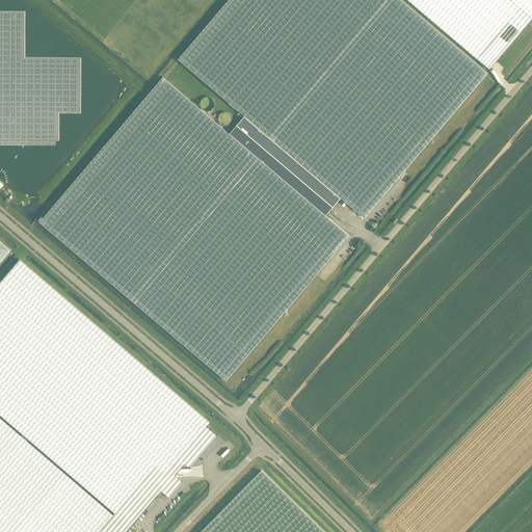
[(225,380),(347,238),(349,236),(325,215),(341,197),(365,217),(404,171),(487,73),(401,0),(228,0),(178,59),(244,115),(229,133),(163,77),(156,85),(40,221),(225,380)]
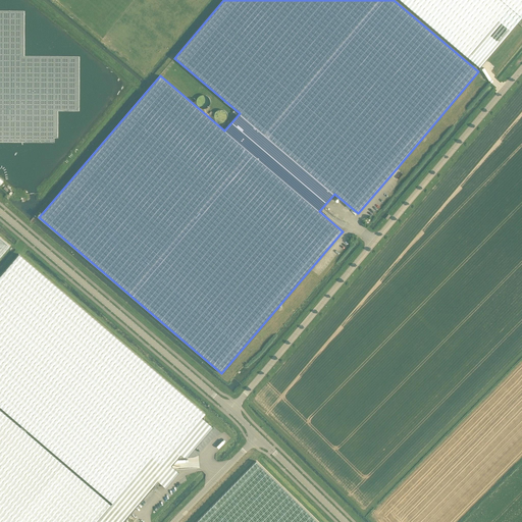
[(521,0),(400,0),(468,57),(499,20),(511,32),(521,17),(521,0)]
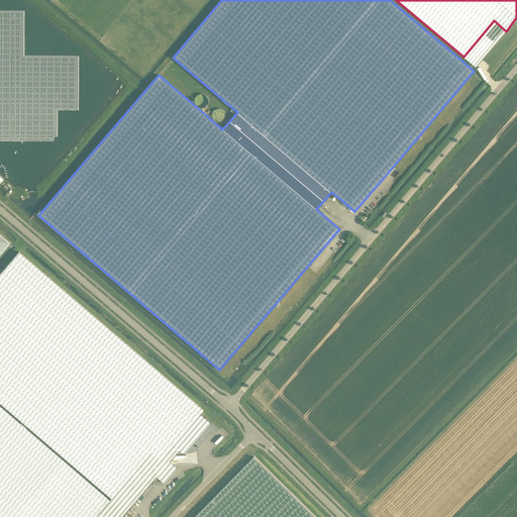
[(208,102),(208,101),(208,100),(207,99),(207,98),(206,97),(205,96),(204,96),(203,95),(201,95),(199,96),(198,96),(197,97),(196,98),(195,99),(195,100),(195,102),(195,103),(195,104),(196,105),(197,106),(198,107),(199,107),(200,108),(201,108),(203,108),(204,107),(205,107),(206,106),(207,105),(207,104),(208,103),(208,102)]
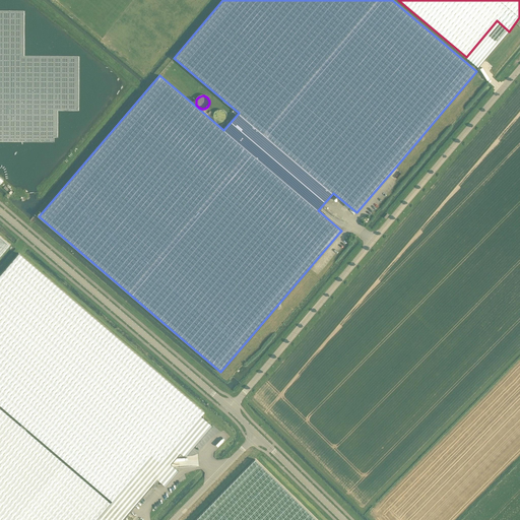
[(228,117),(226,115),(226,114),(225,112),(224,112),(222,111),(221,111),(219,110),(218,111),(217,111),(216,112),(215,113),(214,114),(214,115),(213,116),(213,117),(213,119),(214,120),(214,121),(215,122),(216,123),(217,123),(219,124),(220,124),(222,124),(223,123),(225,122),(225,121),(226,120),(226,119),(228,117)]
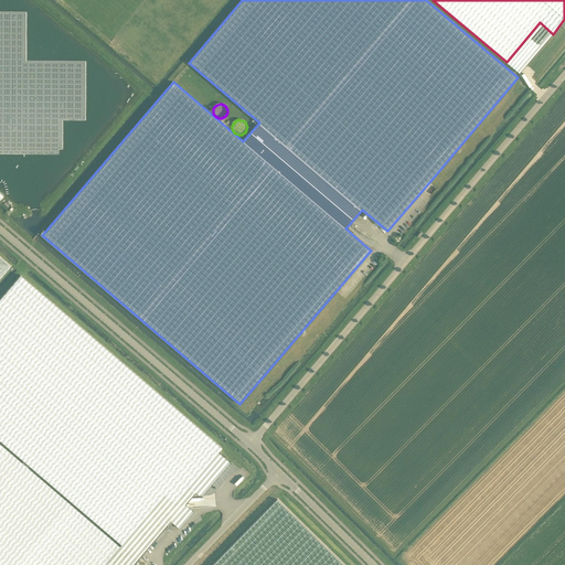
[(0,277),(10,266),(0,257),(0,277)]
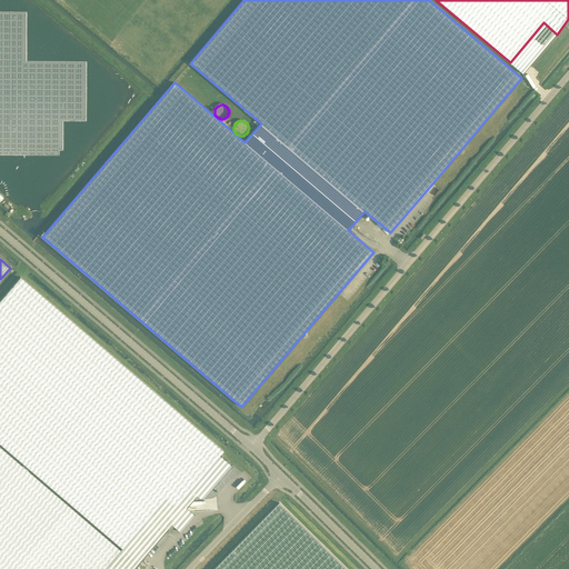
[(0,442),(122,548),(103,568),(133,568),(165,533),(166,535),(173,526),(172,525),(197,495),(190,489),(223,451),(20,277),(0,300),(0,442)]
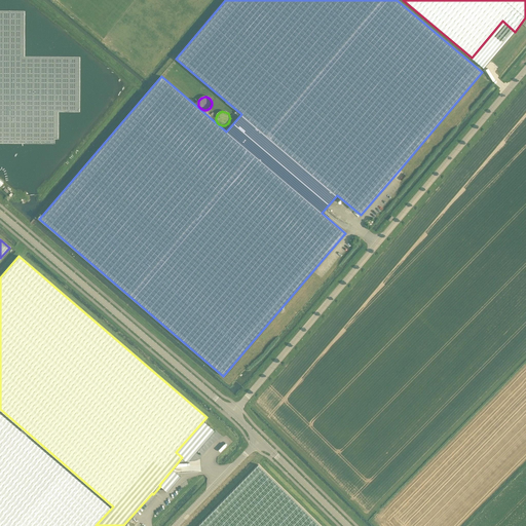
[(320,525),(258,465),(198,525),(320,525)]
